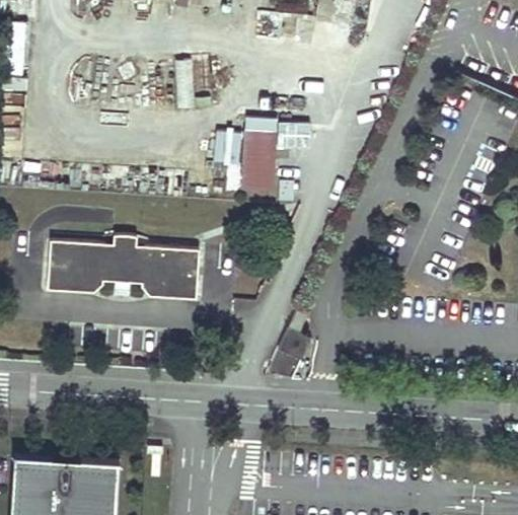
[(178,65),(177,92),(191,92),(192,65),(178,65)]
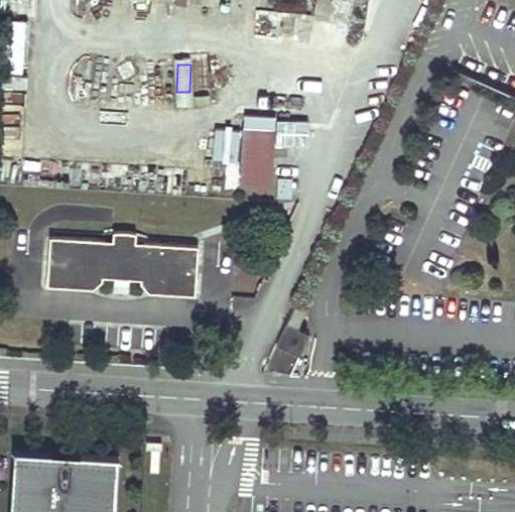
[(274,197),(275,151),(308,151),(309,123),(243,122),(242,181),(219,181),(218,195),(274,197)]
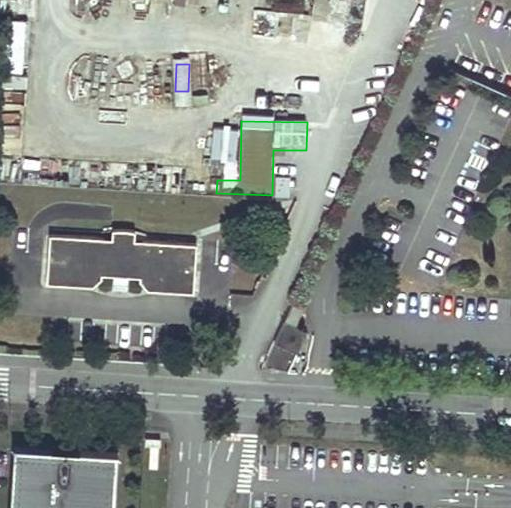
[(275,182),(276,201),(291,201),(290,181),(275,182)]
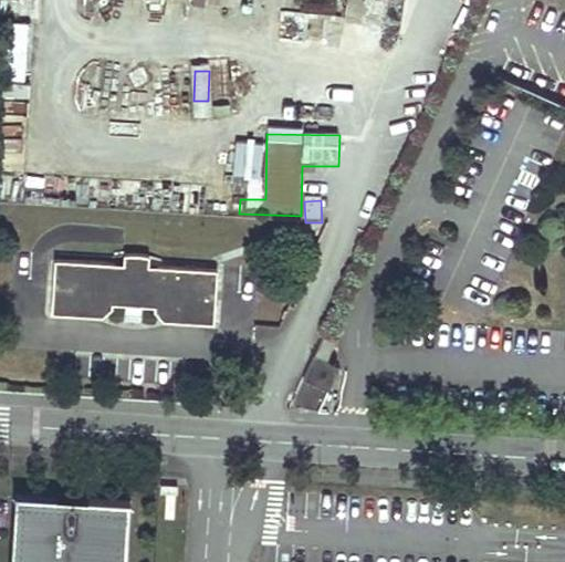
[(119,267),(54,263),(51,315),(102,319),(111,309),(111,304),(126,305),(126,298),(138,298),(138,306),(154,308),(154,311),(165,322),(213,324),(217,272),(147,268),(148,257),(122,256),(119,267)]
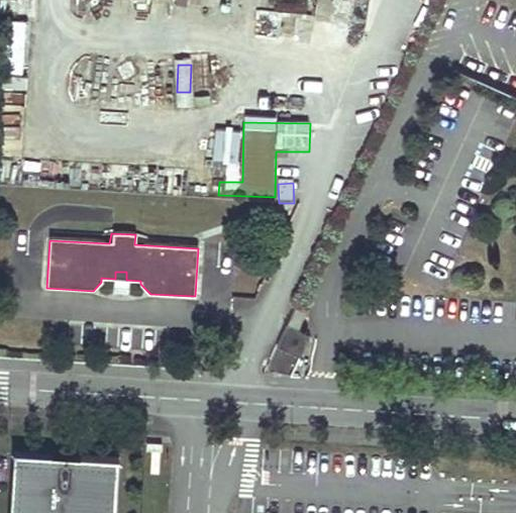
[(126,272),(115,272),(115,279),(115,286),(126,287),(126,280),(126,272)]
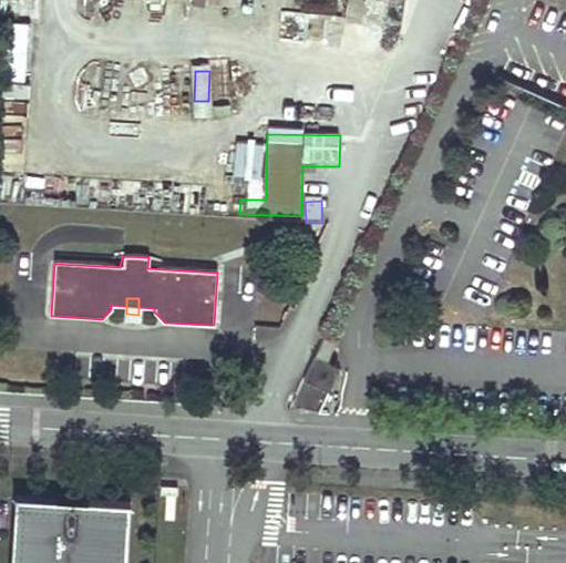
[(315,360),(304,384),(331,396),(341,372),(332,368),(315,360)]
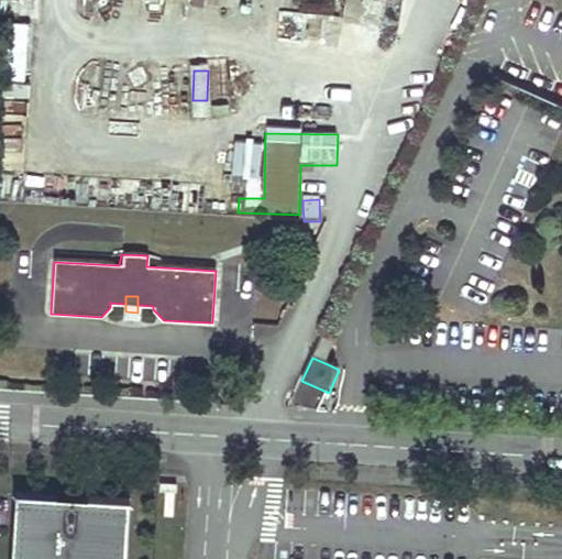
[(121,558),(125,505),(14,497),(10,558),(121,558)]
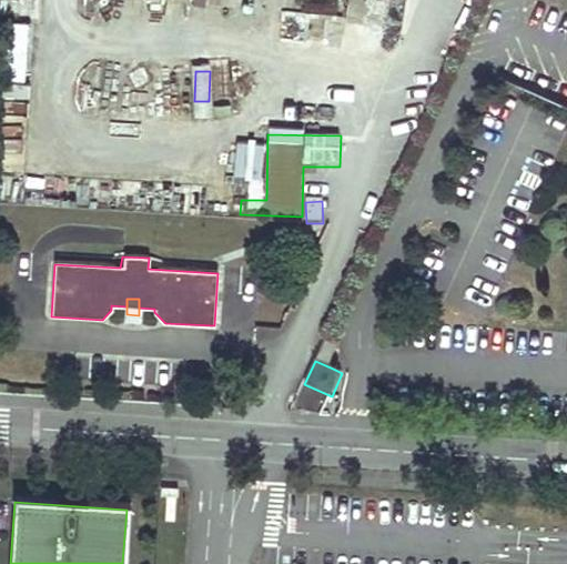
All buildings are outlined.
